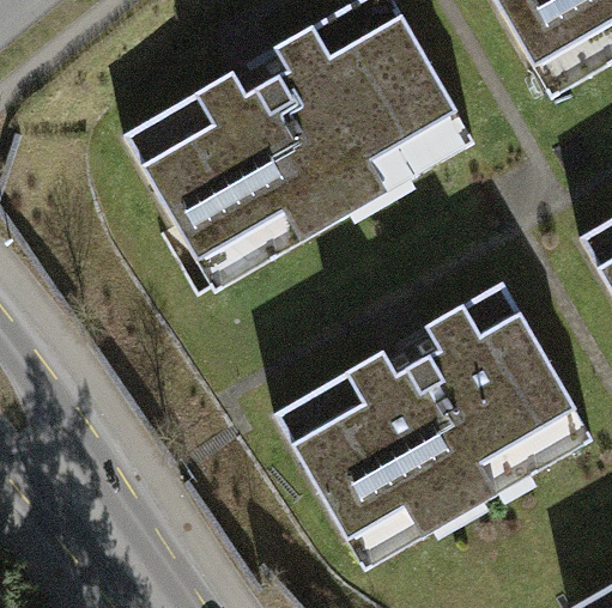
[(471,138),(389,0),(353,0),(121,134),(211,289),(471,138)]
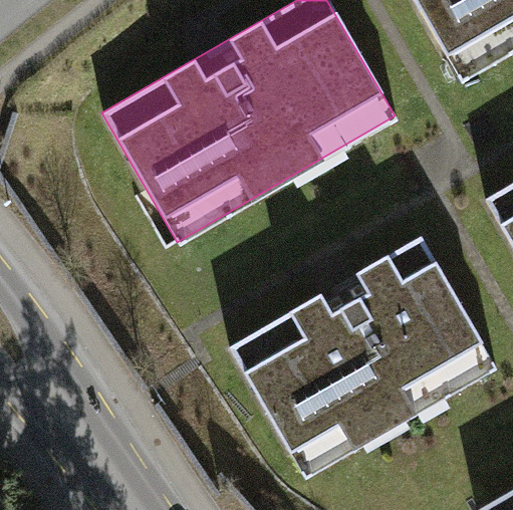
[(512,45),(512,0),(416,0),(462,76),(512,45)]
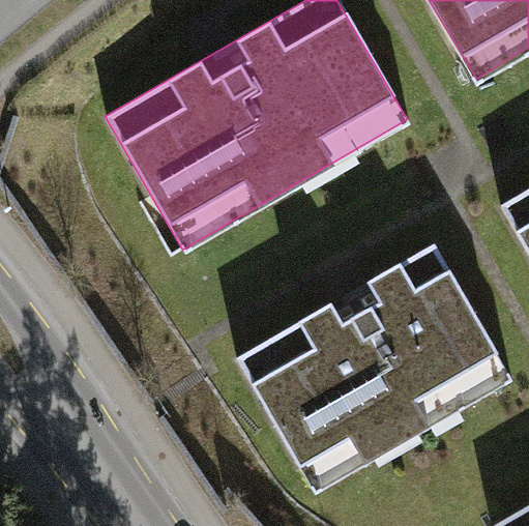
[(528,184),(502,200),(528,247),(528,184)]
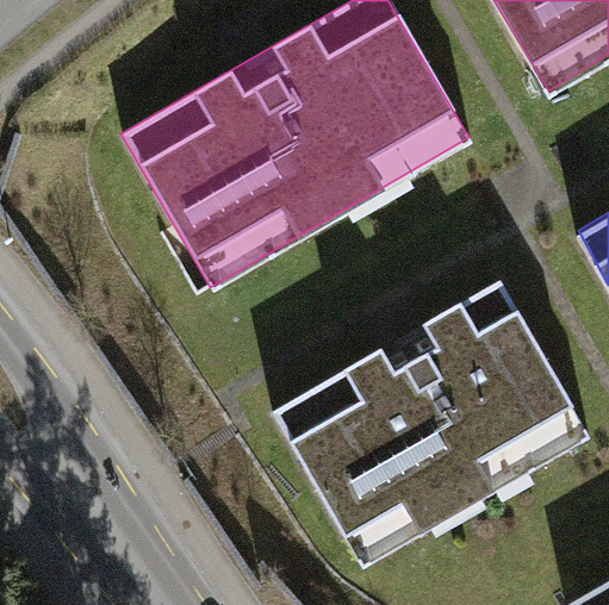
[(507,275),(273,411),(366,568),(600,432),(507,275)]
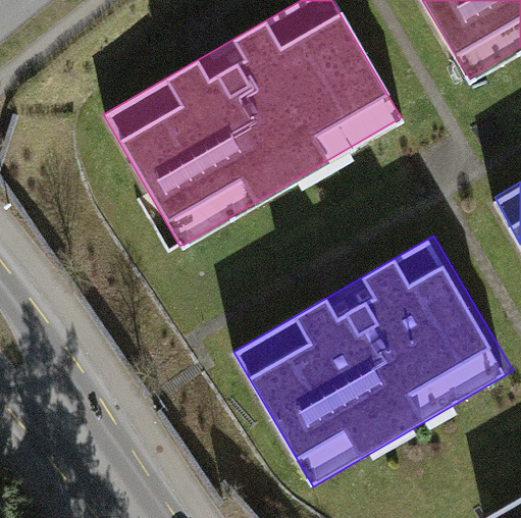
[(520,517),(520,490),(483,513),(485,517),(520,517)]
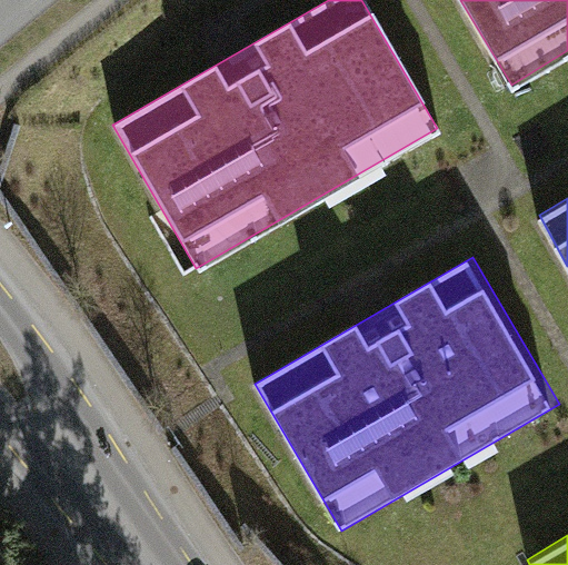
All buildings are outlined.
